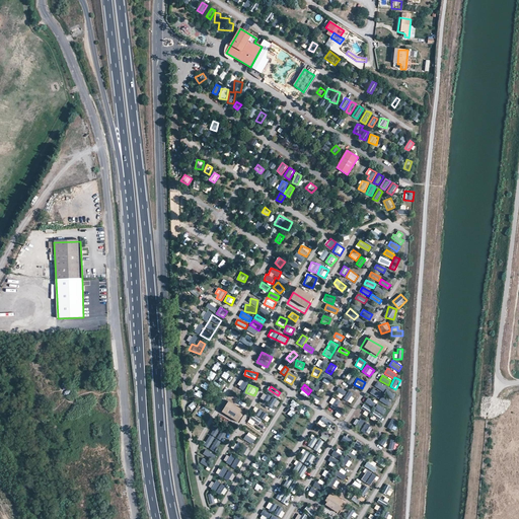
[(339,387),(337,391),(344,395),(347,391),(339,387)]
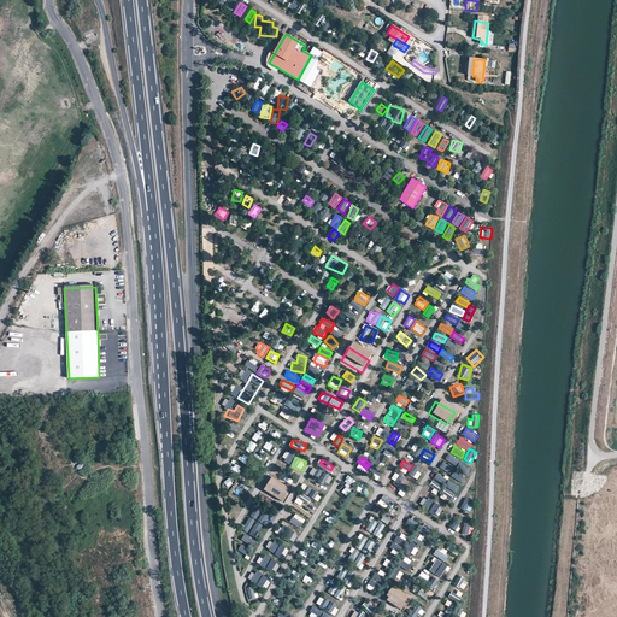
[(440,468),(451,474),(454,468),(442,463),(440,468)]
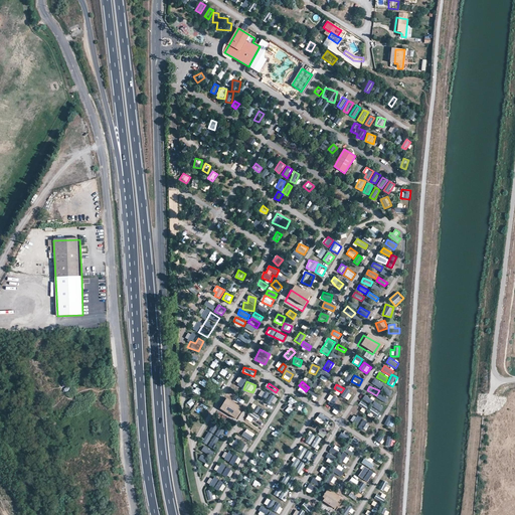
[(384,386),(376,397),(385,403),(392,392),(384,386)]
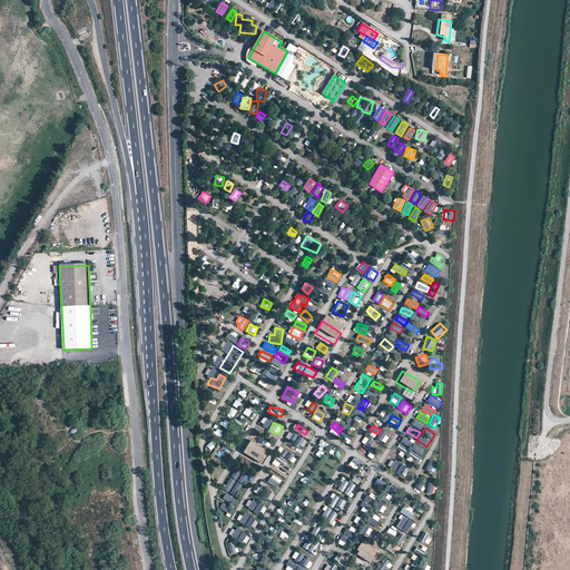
[(341,435),(352,440),(353,434),(343,431),(341,435)]
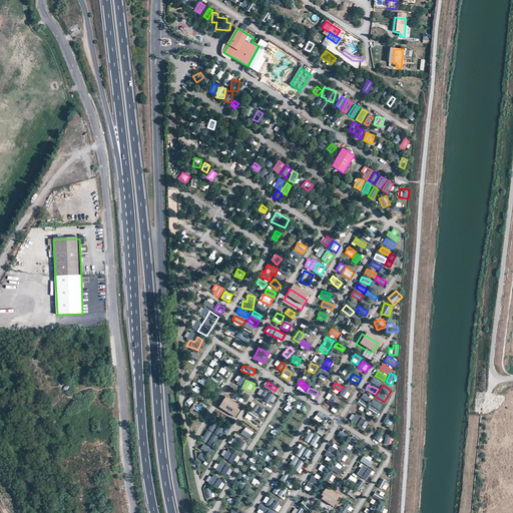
[(344,389),(340,394),(347,399),(351,394),(344,389)]
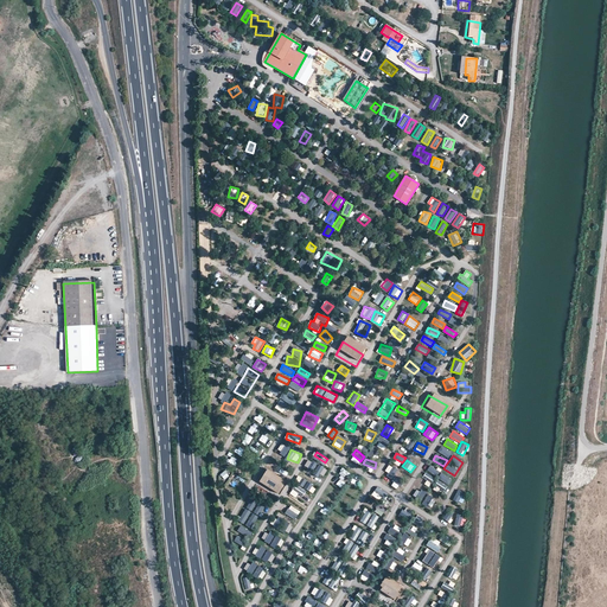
[(314,473),(324,478),(327,470),(319,465),(314,473)]
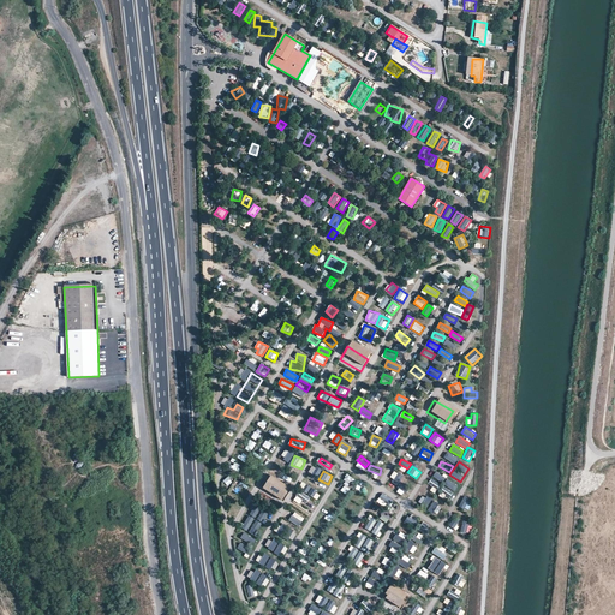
[(389,479),(398,484),(402,476),(394,471),(389,479)]
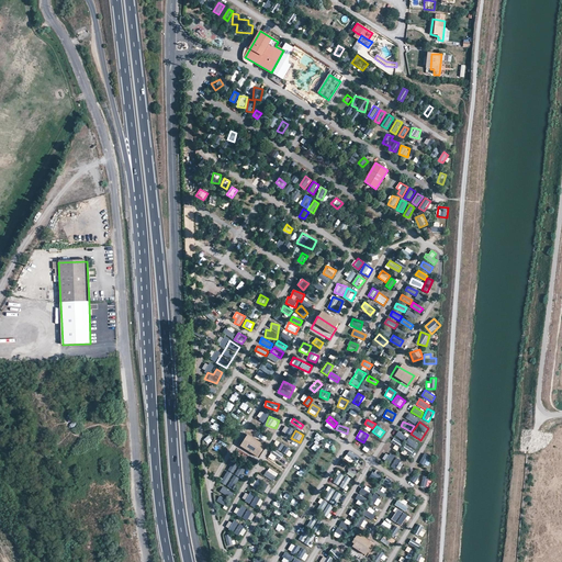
[(397,431),(395,437),(394,437),(392,444),(402,448),(406,436),(397,431)]
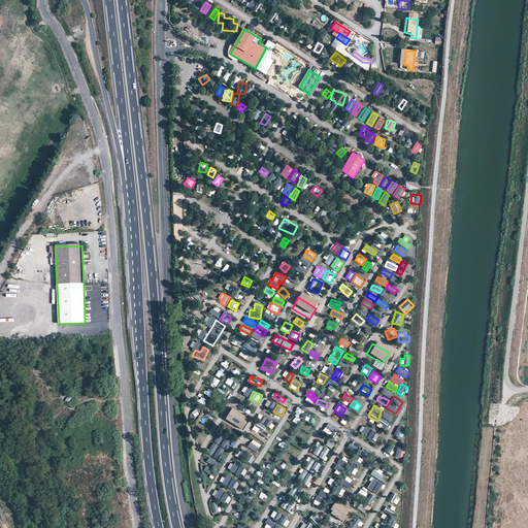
[(226,419),(242,429),(249,419),(232,408),(226,419)]
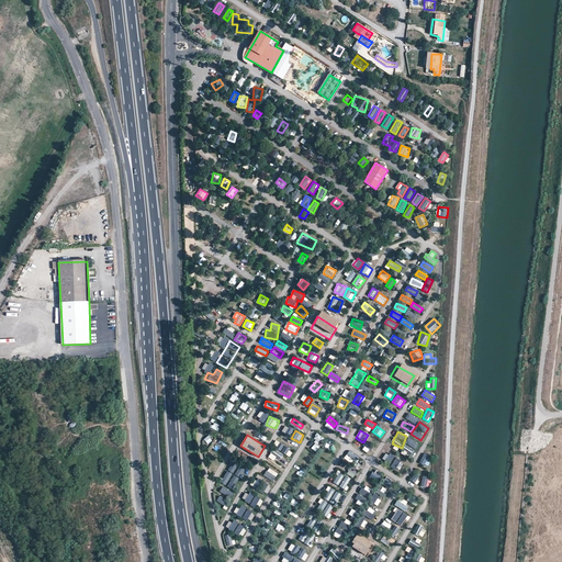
[(403,451),(413,454),(418,442),(408,439),(403,451)]
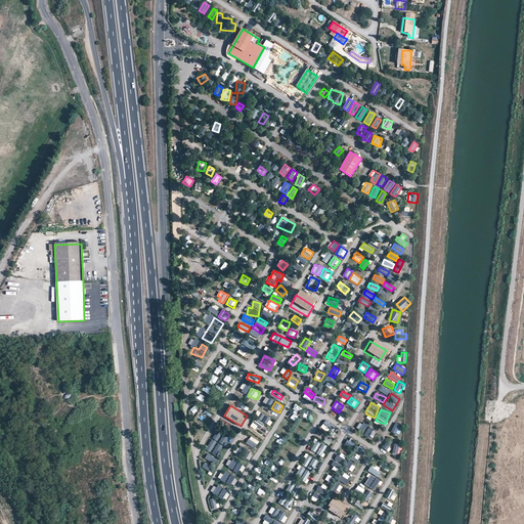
[(291,411),(288,417),(294,420),(297,415),(291,411)]
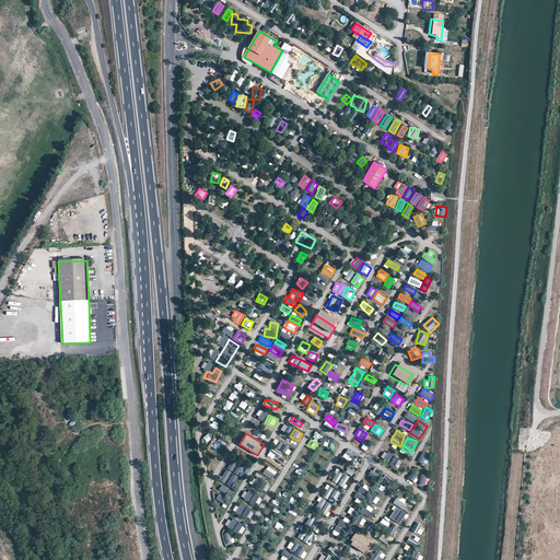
[(364,441),(361,448),(368,452),(371,444),(364,441)]
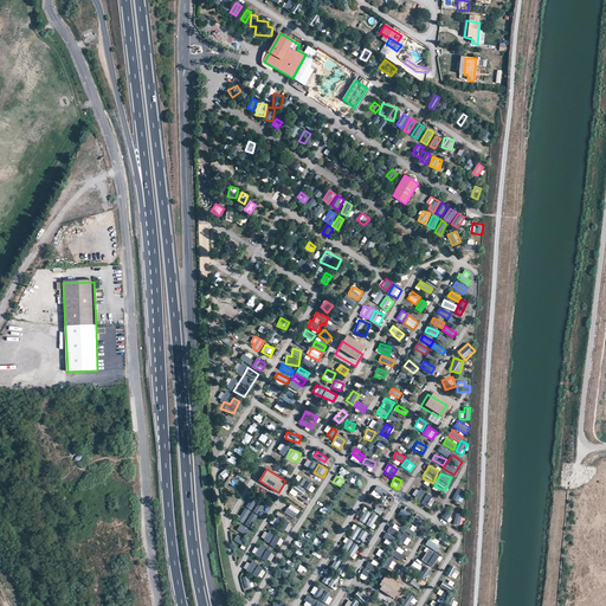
[(300,484),(310,491),(314,487),(302,479),(300,484)]
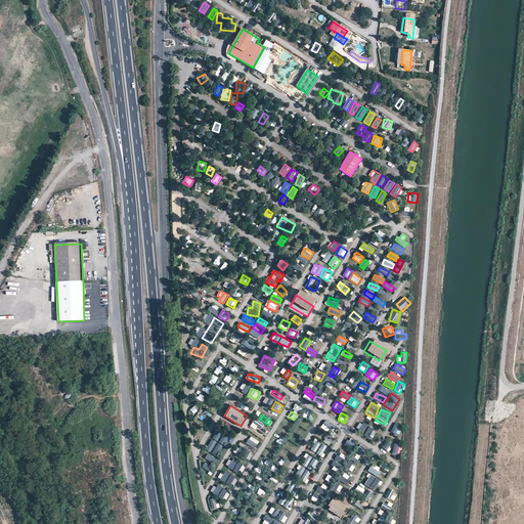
[(322,425),(331,430),(334,426),(325,421),(322,425)]
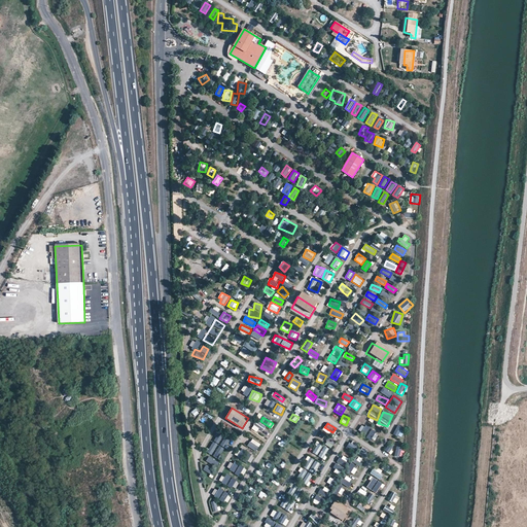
[(254,425),(251,429),(256,433),(259,428),(254,425)]
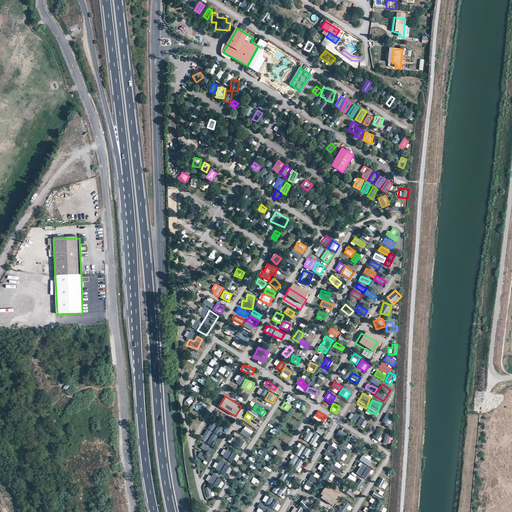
[(390,425),(393,416),(385,413),(382,422),(390,425)]
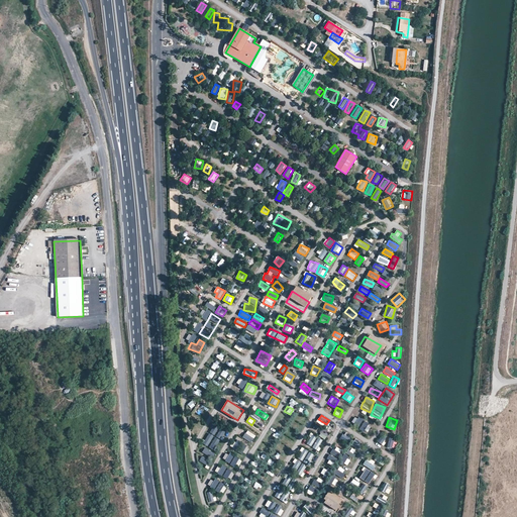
[(366,418),(364,423),(372,427),(375,422),(366,418)]
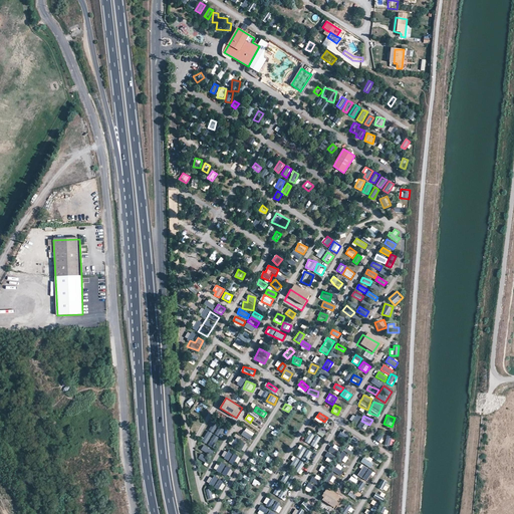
[(208,444),(216,426),(211,424),(203,442),(208,444)]
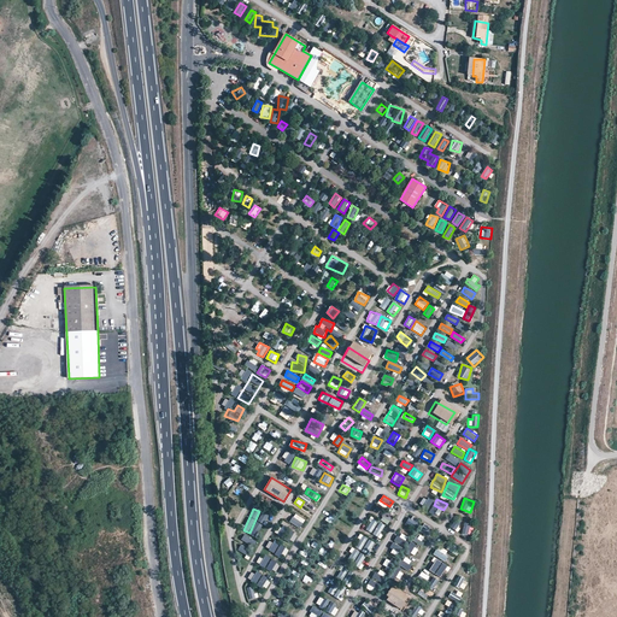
[(345,511),(341,516),(347,521),(351,516),(345,511)]
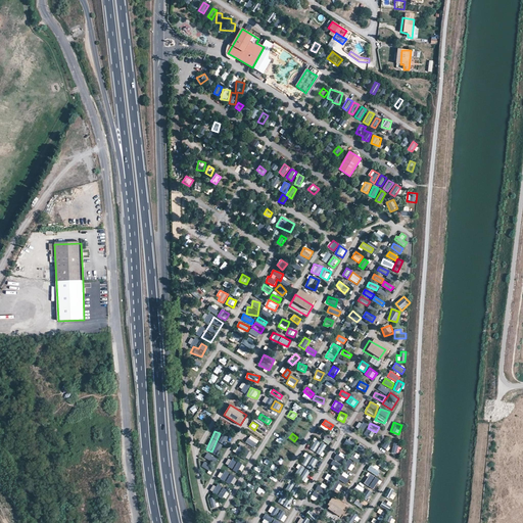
[(250,435),(246,442),(254,447),(258,441),(250,435)]
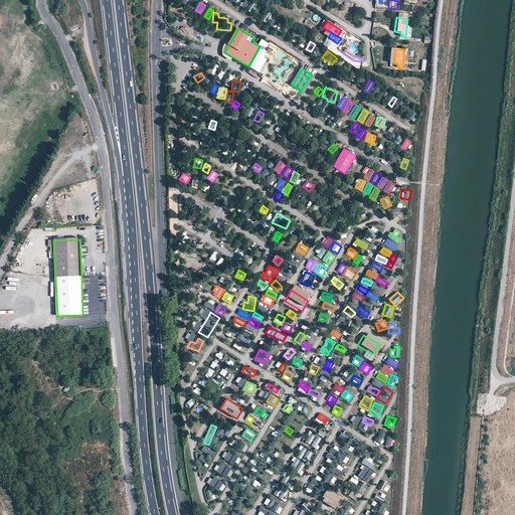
[(343,430),(340,438),(346,440),(349,433),(343,430)]
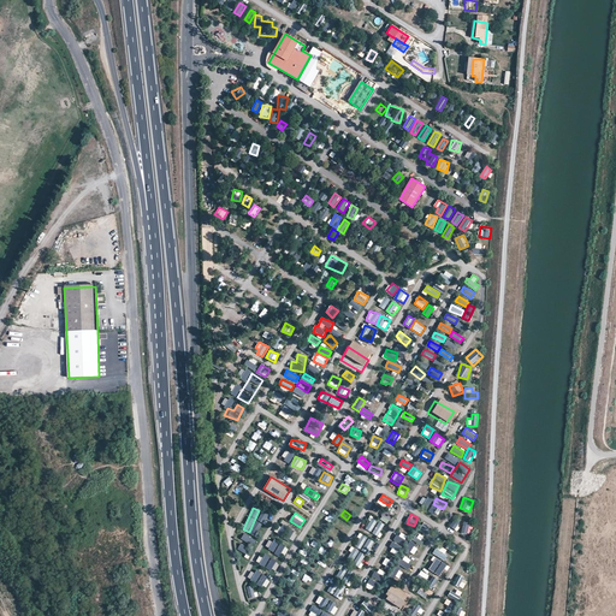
[(450,527),(457,531),(462,520),(456,516),(450,527)]
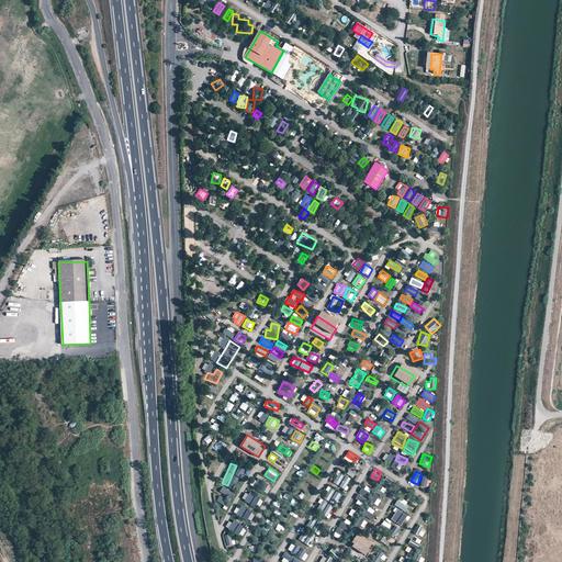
[(255,481),(265,486),(269,481),(259,474),(255,481)]
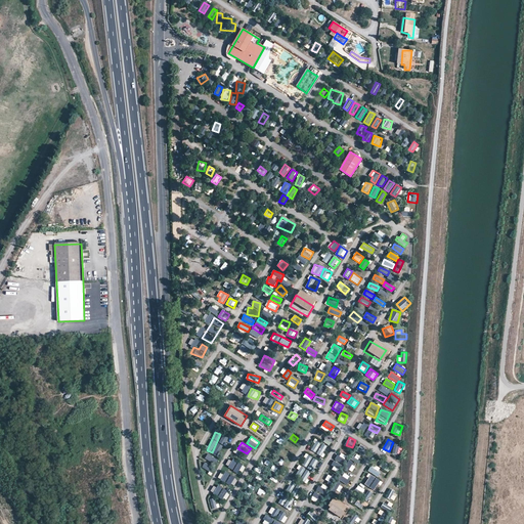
[(315,452),(319,445),(315,442),(310,449),(315,452)]
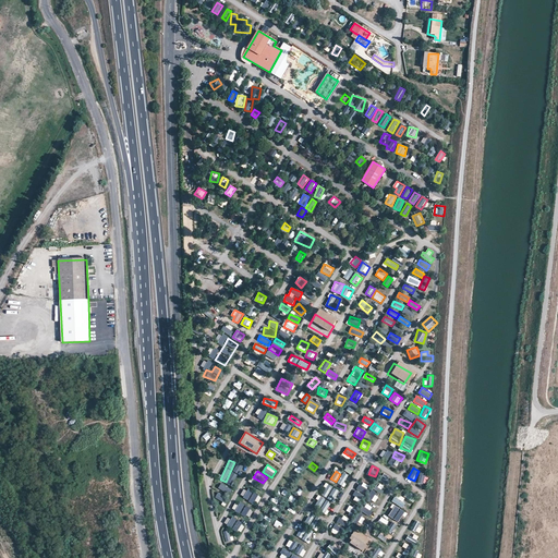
[(233,472),(228,482),(233,485),(239,475),(233,472)]
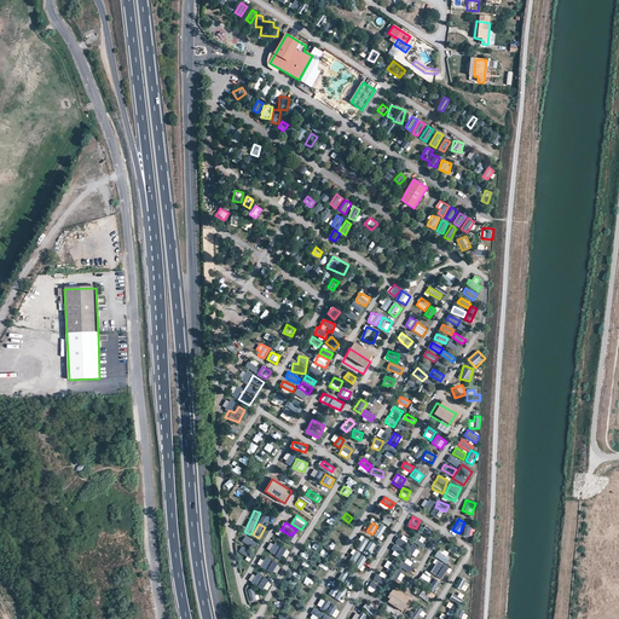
[(421,531),(429,539),(434,534),(427,525),(421,531)]
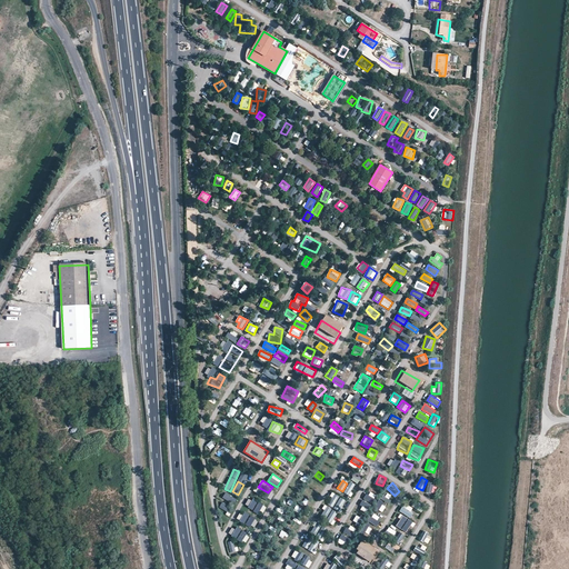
[(345,493),(350,496),(355,486),(349,483),(345,493)]
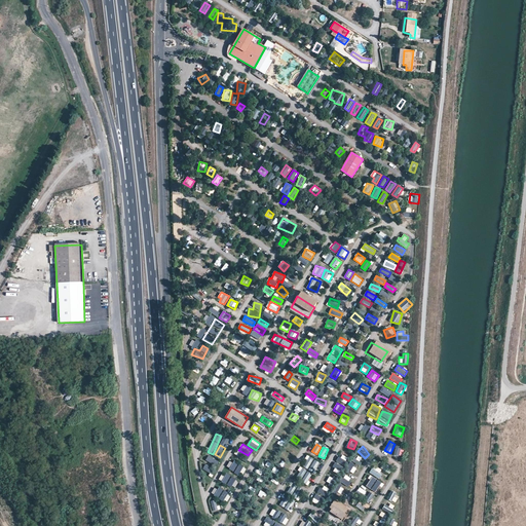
[(396,447),(395,455),(403,456),(404,448),(396,447)]
